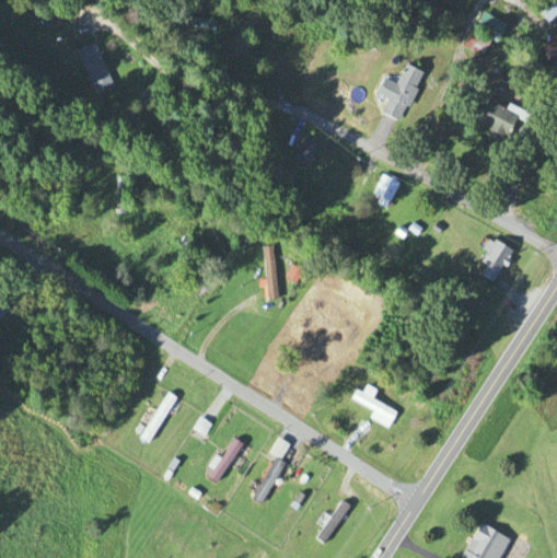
[(540,0),(533,8),(548,22),(556,13),(556,0),(540,0)]
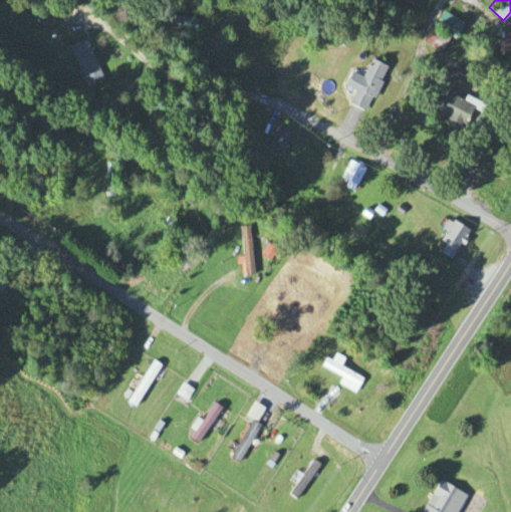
[(464,23),(444,10),(425,38),(445,52),(464,23)]
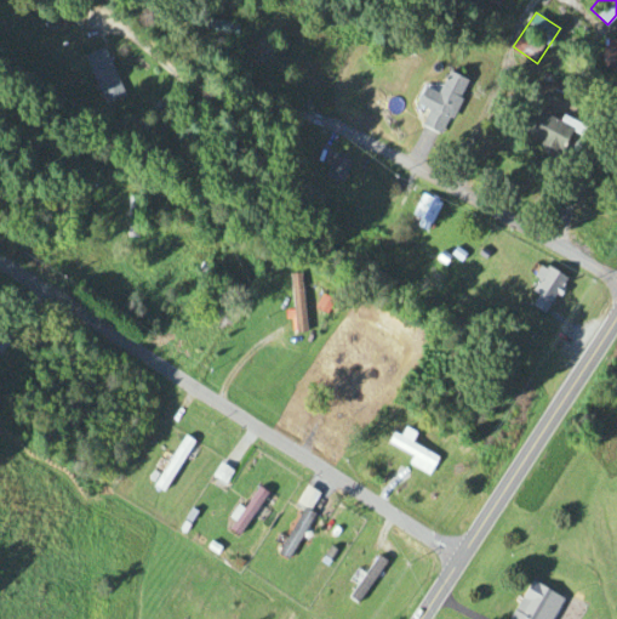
[(85,55),(107,103),(126,94),(106,46),(85,55)]
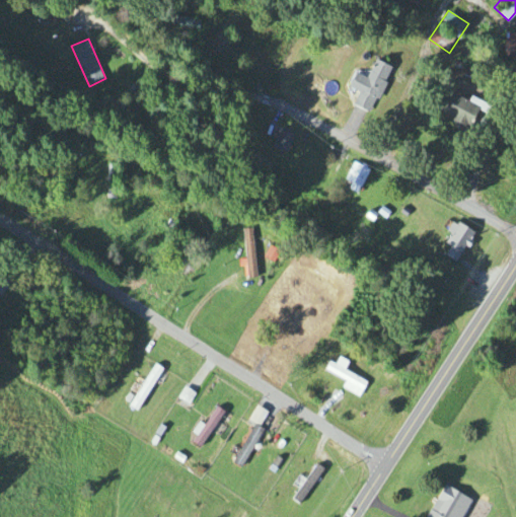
[(391,66),(374,59),(367,77),(355,72),(349,86),(360,90),(354,104),(372,112),(391,66)]
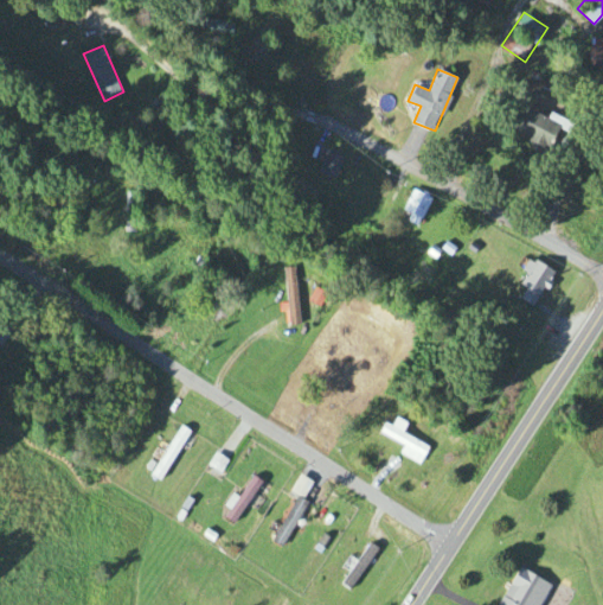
[(508,129),(550,150),(560,128),(568,132),(572,122),(551,112),(547,118),(521,104),(508,129)]
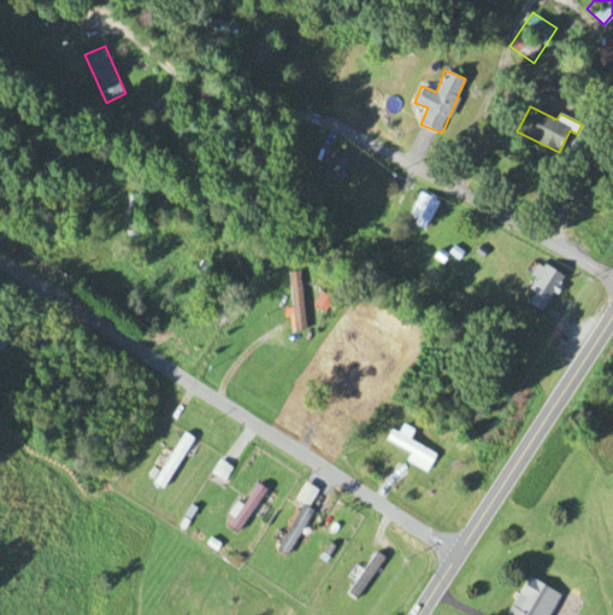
[(322,174),(341,182),(351,160),(331,152),(322,174)]
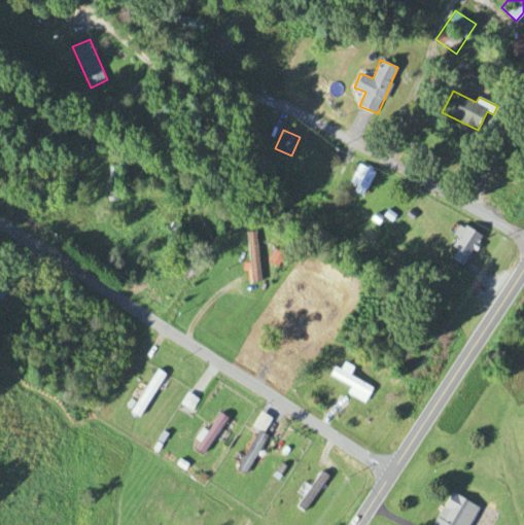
[(91,138),(81,131),(76,138),(85,145),(91,138)]
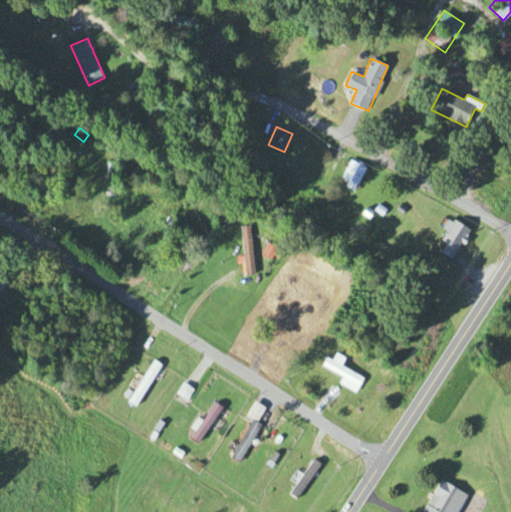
[(355,191),(366,168),(350,160),(339,183),(355,191)]
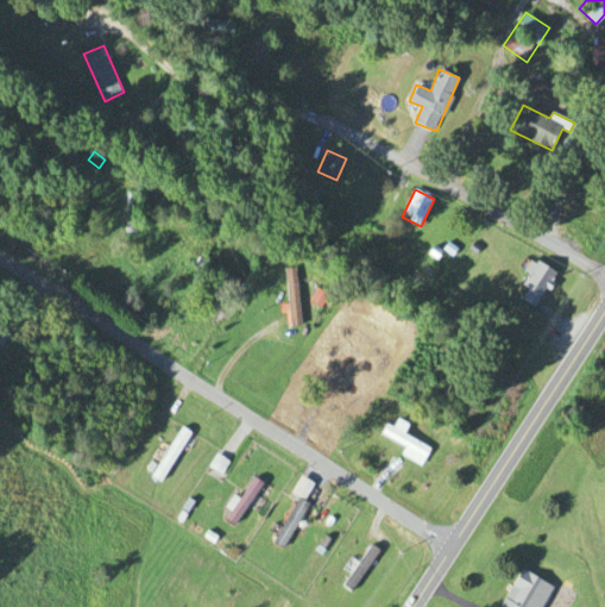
[(126,232),(138,232),(138,192),(126,192),(126,232)]
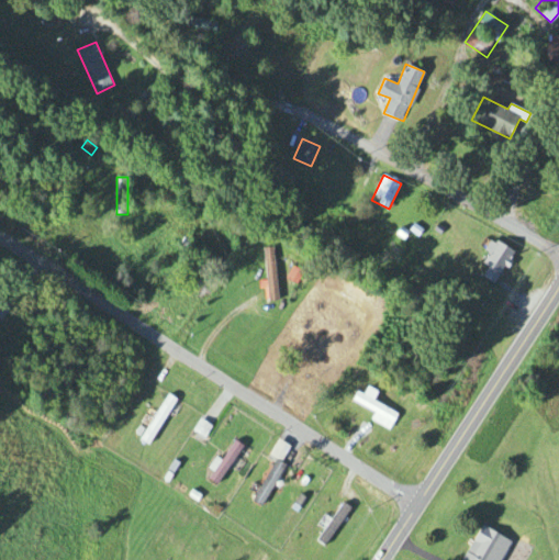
[(489,266),(482,276),(494,283),(514,253),(492,238),(478,259),(489,266)]
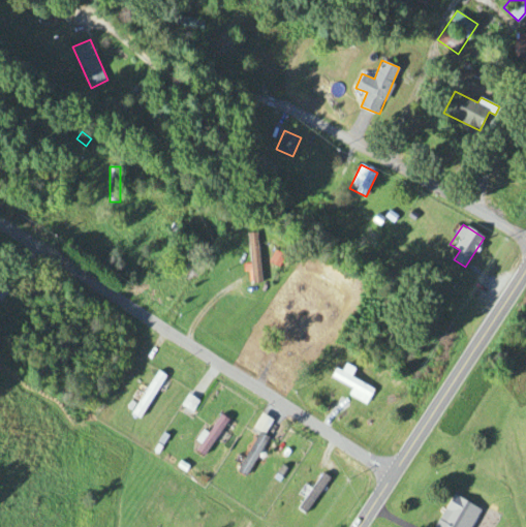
[(259,284),(259,233),(250,233),(250,284),(259,284)]
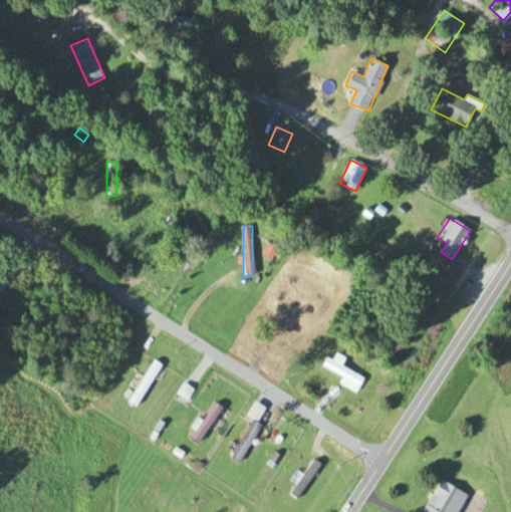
[(340,365),(345,356),(336,352),(332,359),(326,356),(322,365),(342,375),(338,382),(357,392),(364,377),(340,365)]
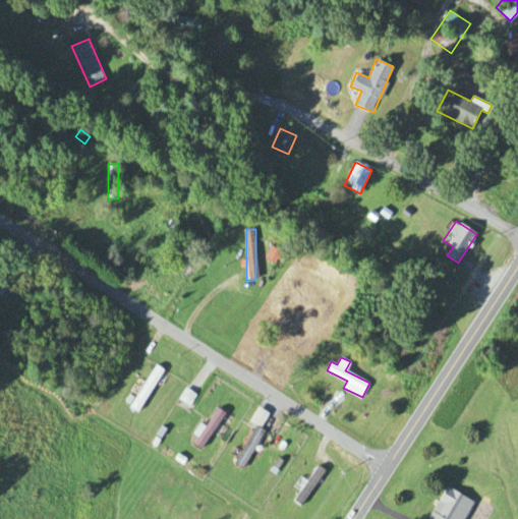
[(130,405),(137,410),(165,369),(158,364),(130,405)]
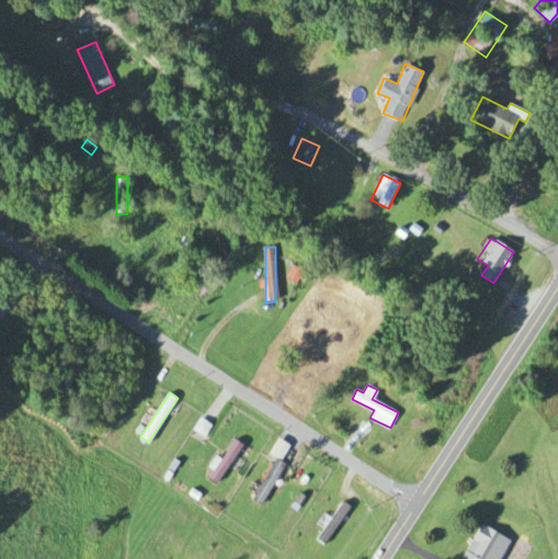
[(208,477),(217,483),(245,444),(236,438),(208,477)]
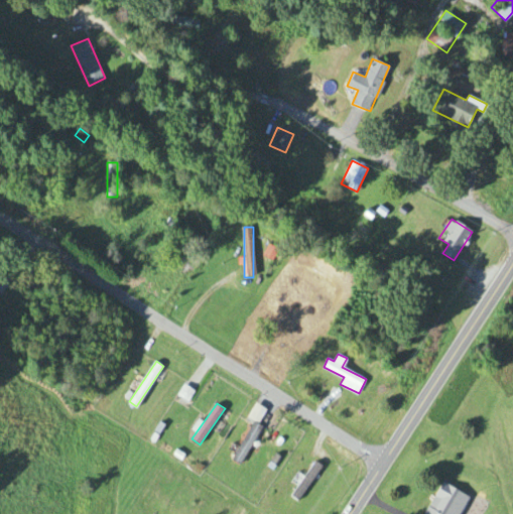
[(233,459),(243,465),(264,426),(254,420),(233,459)]
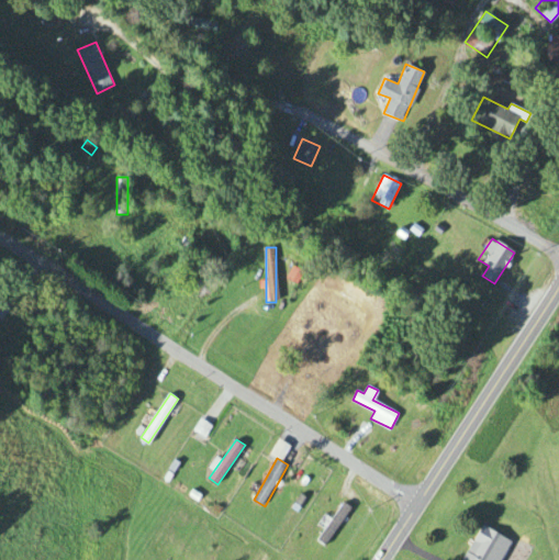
[(317,539),(325,545),(353,507),(344,502),(317,539)]
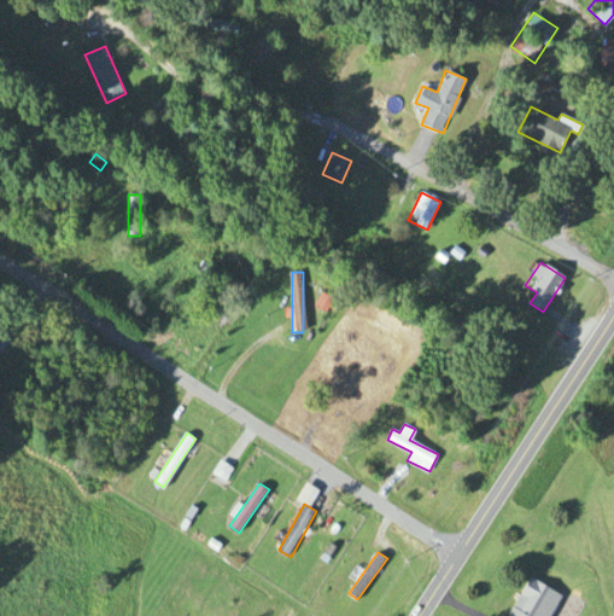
[(526,615),(545,615),(553,603),(549,600),(555,591),(530,576),(512,608),(526,615)]
